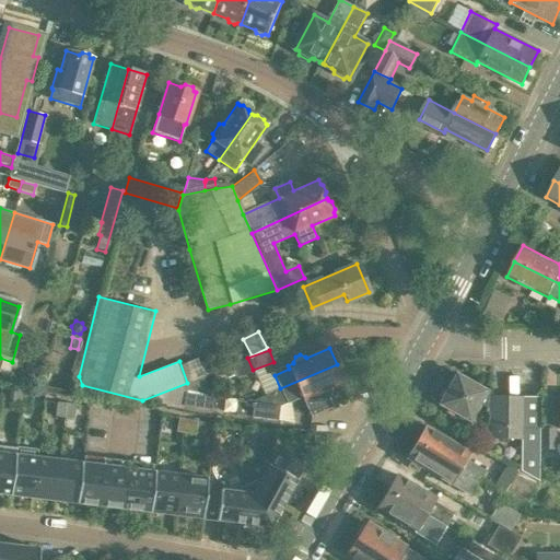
[(237,401),(235,416),(291,422),(288,401),(301,396),(311,416),(330,409),(323,391),(345,382),(337,364),(280,388),(247,403),(237,401)]
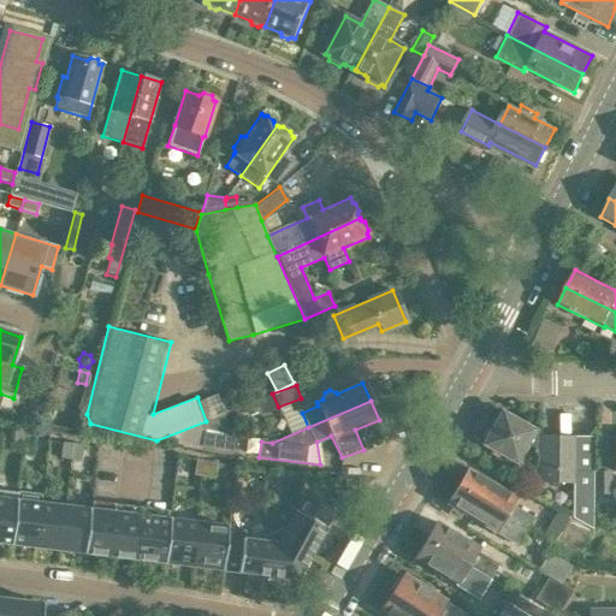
[(499,412),(480,445),(515,465),(526,444),(539,451),(538,484),(572,484),(572,517),(592,529),(593,495),(593,472),(573,472),(574,437),(540,436),(540,434),(533,431),(534,431),(499,412)]
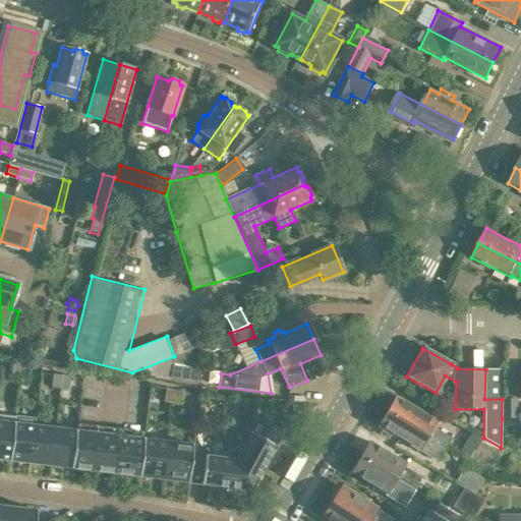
[(171,358),(161,362),(195,368),(187,351),(171,358)]
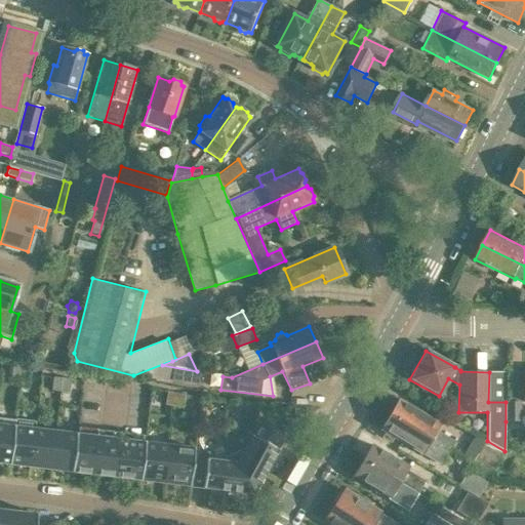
[(162,365),(137,376),(200,385),(201,372),(197,371),(162,365)]
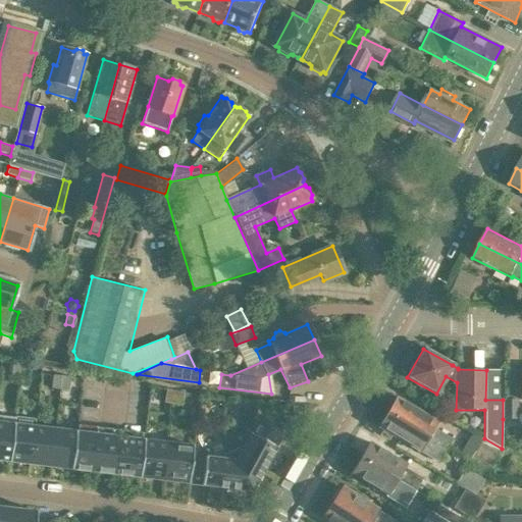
[(10,378),(18,379),(20,366),(12,365),(10,378)]
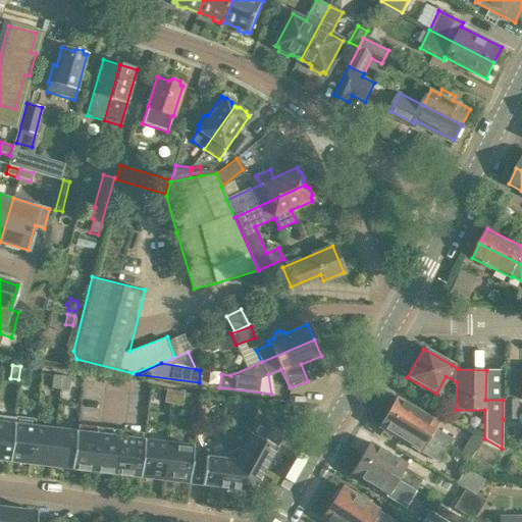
[(20,366),(18,379),(28,380),(30,367),(20,366)]
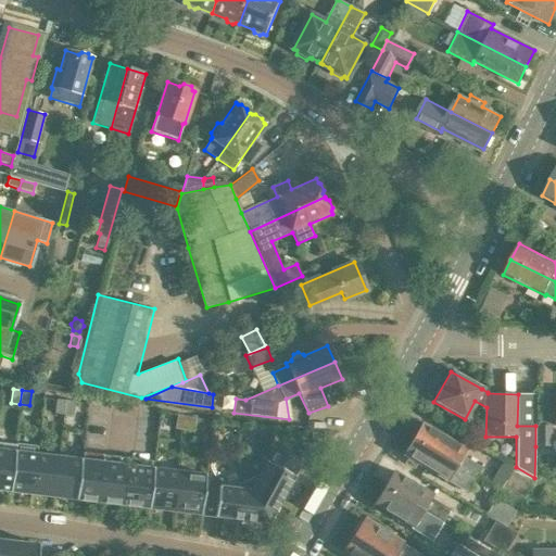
[(54,414),(63,415),(65,401),(55,400),(54,414)]
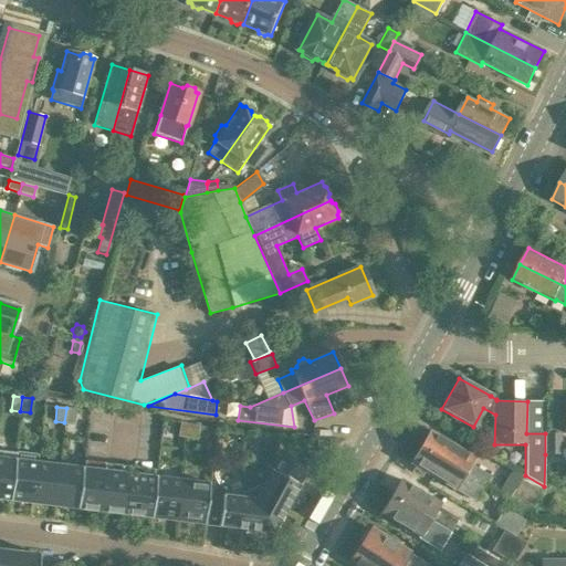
[(66,408),(64,422),(74,423),(75,409),(66,408)]
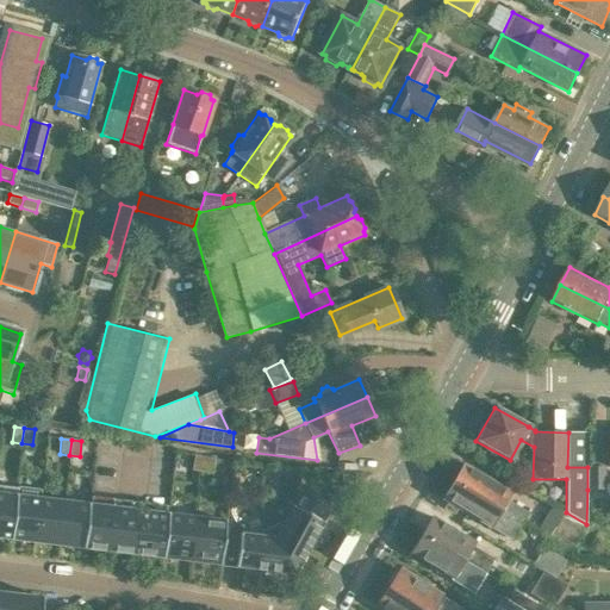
[(191,471),(201,472),(204,456),(194,455),(191,471)]
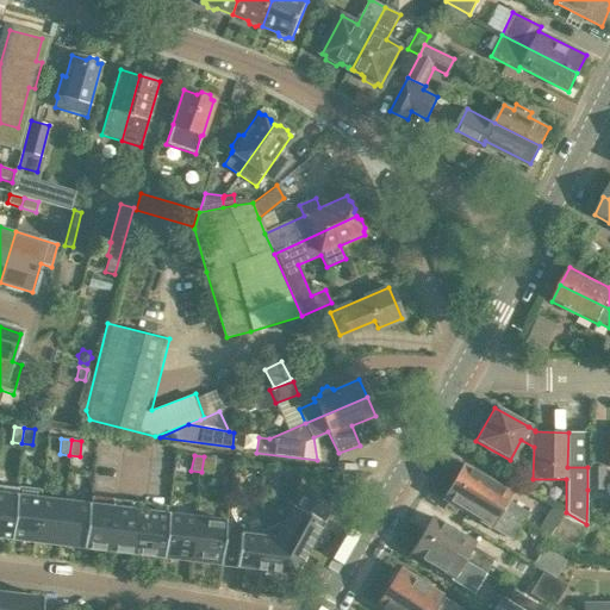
[(204,456),(201,472),(211,474),(213,459),(204,456)]
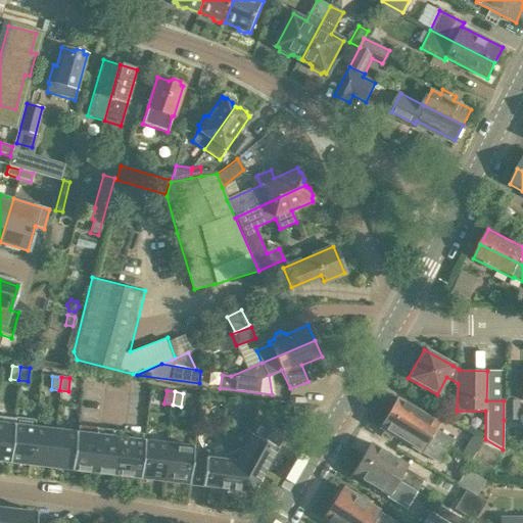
[(397,397),(388,413),(448,449),(455,440),(434,428),(438,422),(397,397)]
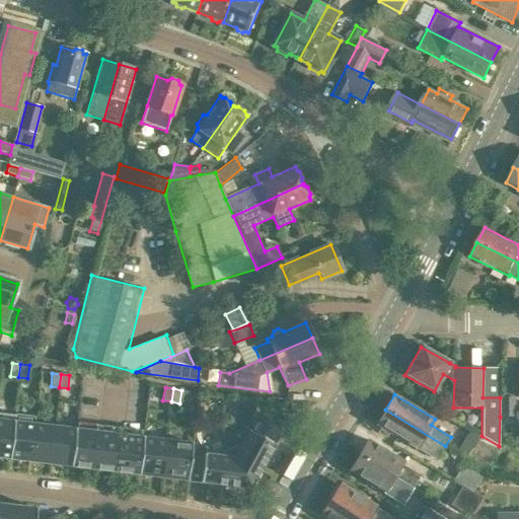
[(500,417),(513,417),(513,397),(500,397),(500,417)]
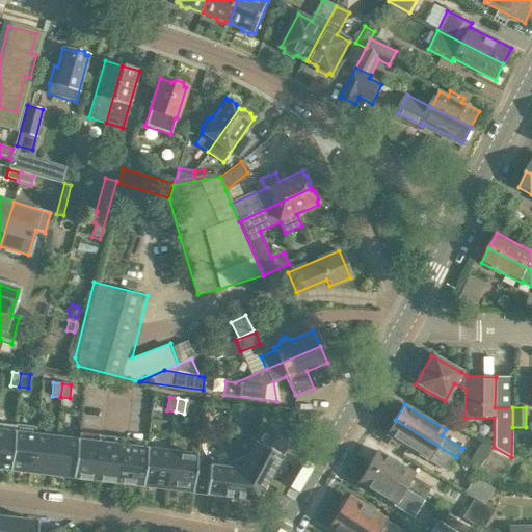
[(298,415),(297,422),(309,424),(310,417),(298,415)]
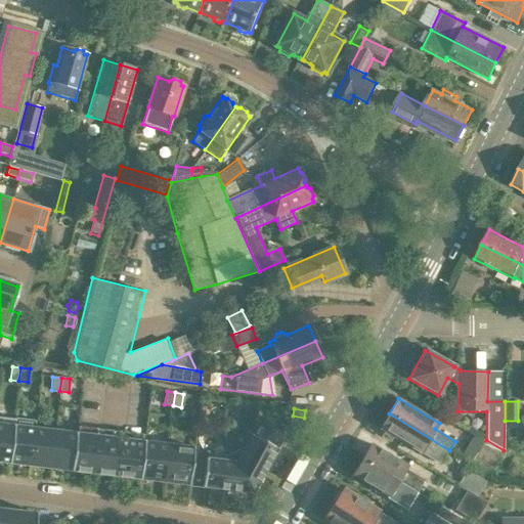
[(389,413),(380,429),(421,453),(440,464),(449,450),(389,413)]
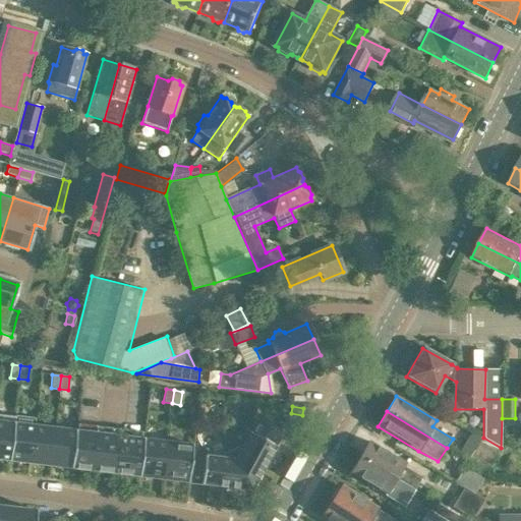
[(0,414),(0,459),(9,461),(14,416),(0,414)]
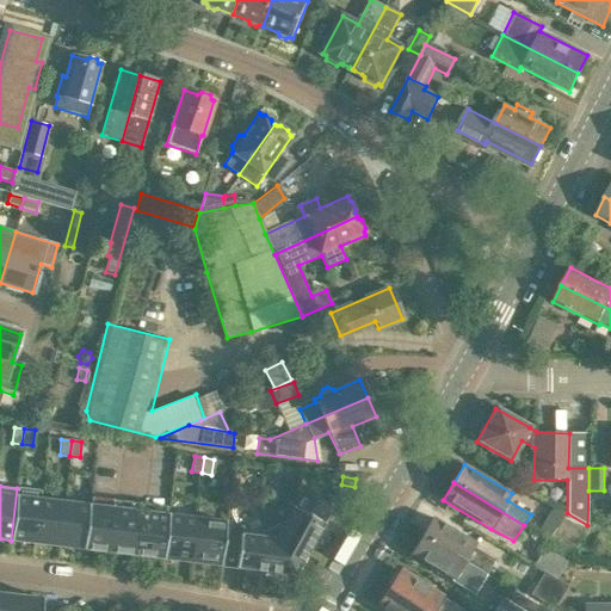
[(17,488),(11,541),(35,543),(39,499),(41,492),(17,488)]
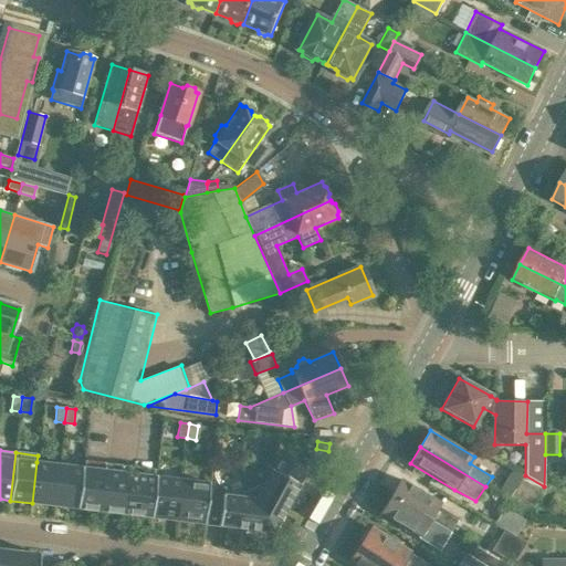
[(250,489),(272,533),(305,471),(279,457),(265,481),(250,489)]
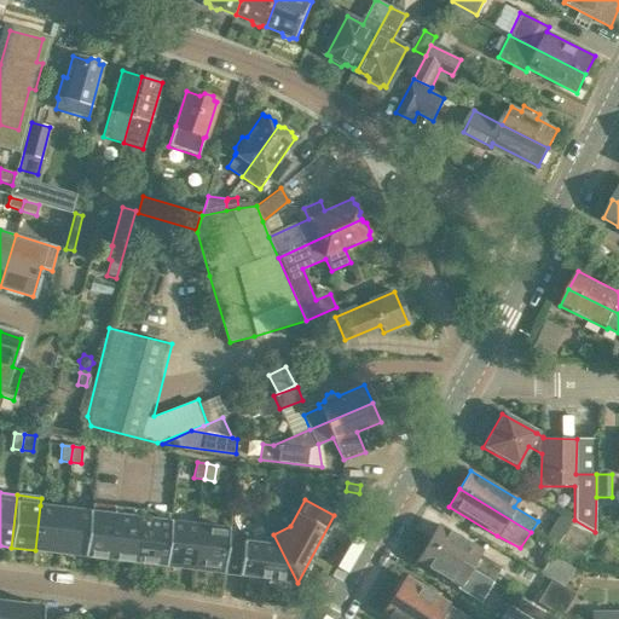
[(35,550),(59,554),(64,509),(40,505),(35,550)]
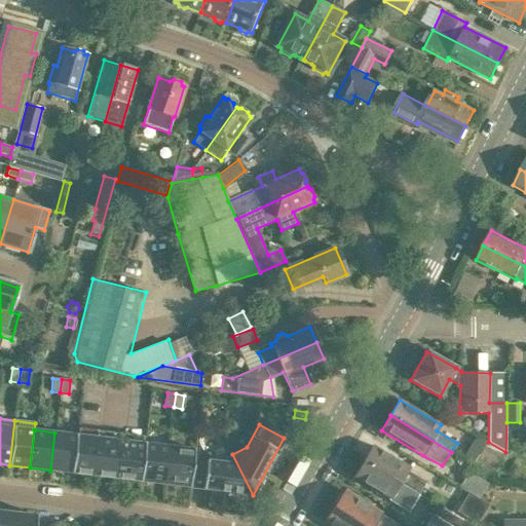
[(50,471),(71,473),(76,435),(54,433),(50,471)]
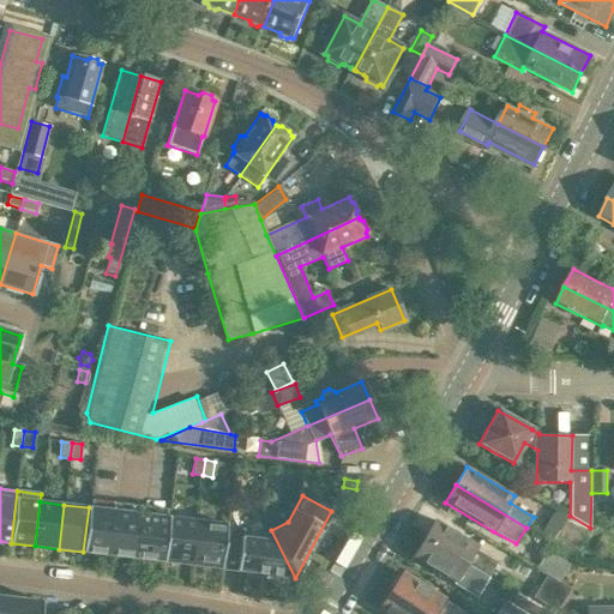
[(83,552),(132,558),(137,513),(89,507),(83,552)]
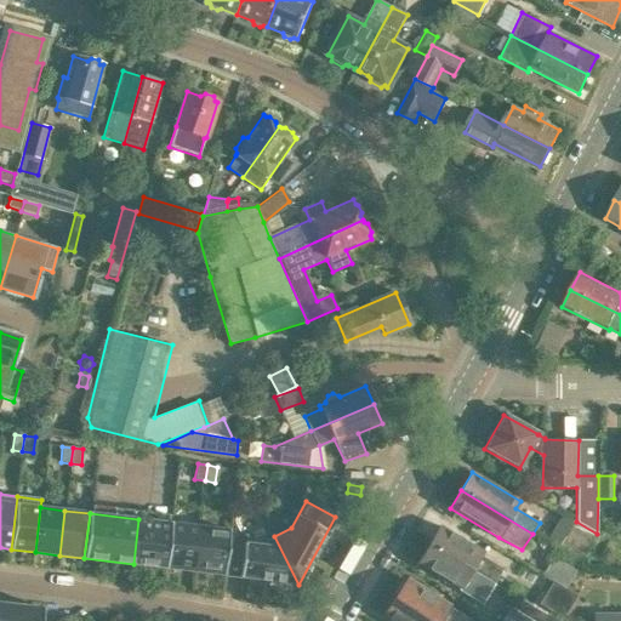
[(134,564),(165,568),(170,523),(146,520),(138,519),(134,564)]
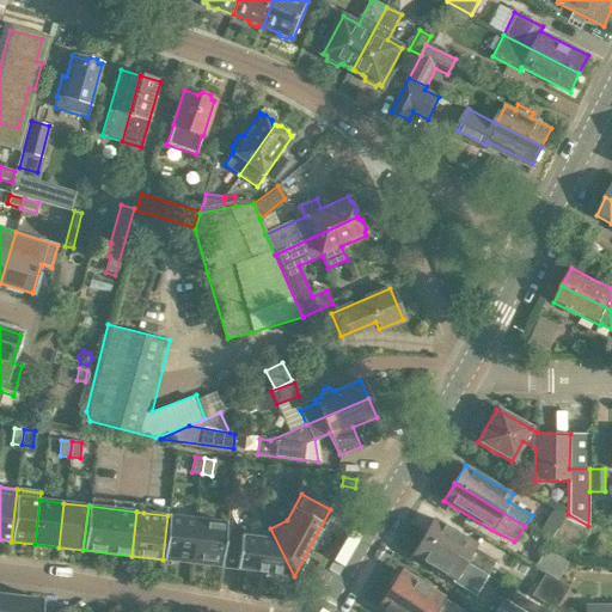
[(568,514),(552,539),(574,551),(588,526),(568,514)]
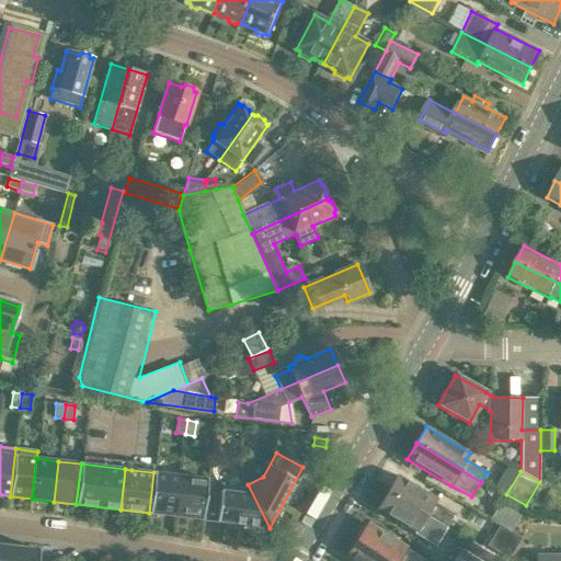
[(149,513),(175,516),(180,476),(153,472),(149,513)]
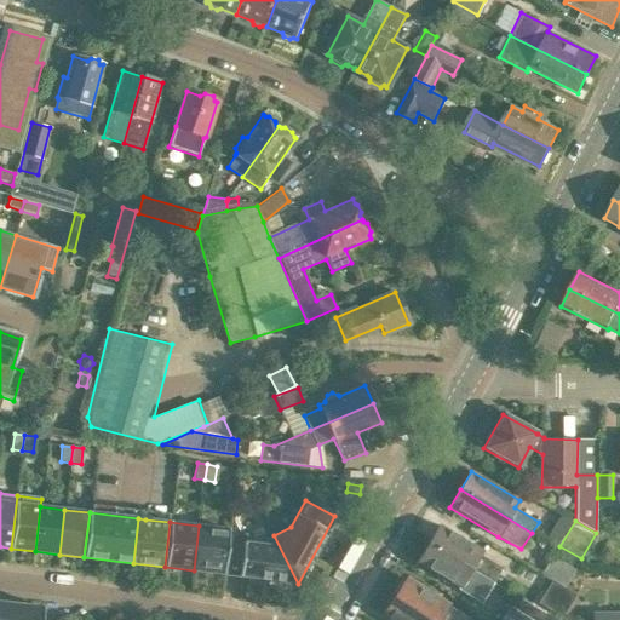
[(194,570),(223,574),(228,541),(229,529),(199,526),(194,570)]
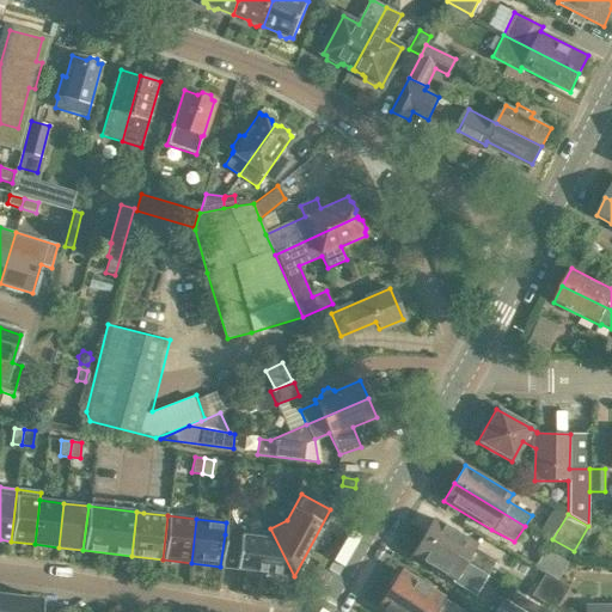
[(433,519),(422,537),(485,575),(495,560),(473,546),(475,544),(433,519)]
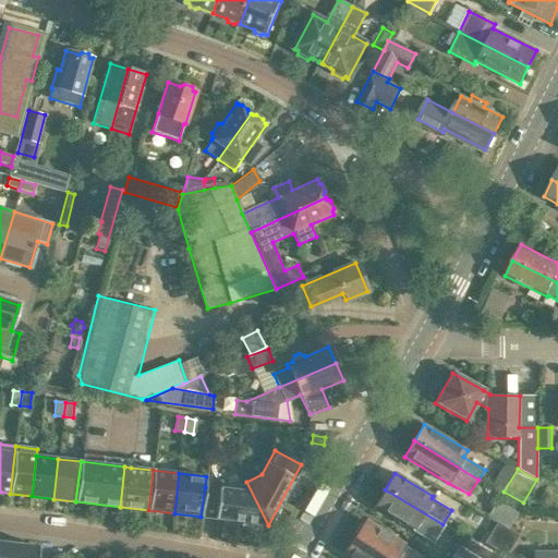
[(201,517),(268,525),(246,482),(231,489),(205,487),(201,517)]
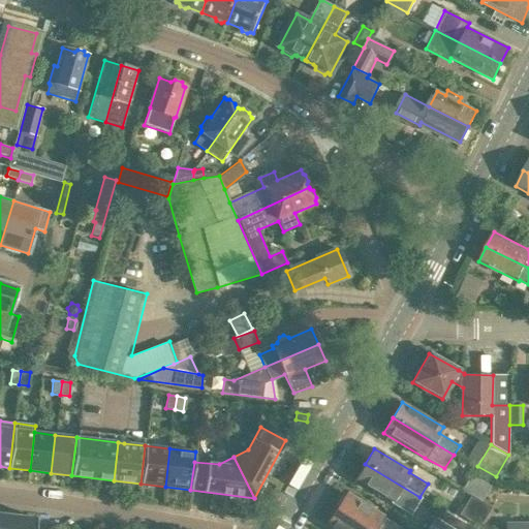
[(419,497),(365,464),(355,479),(393,501),(394,499),(412,509),(419,497)]
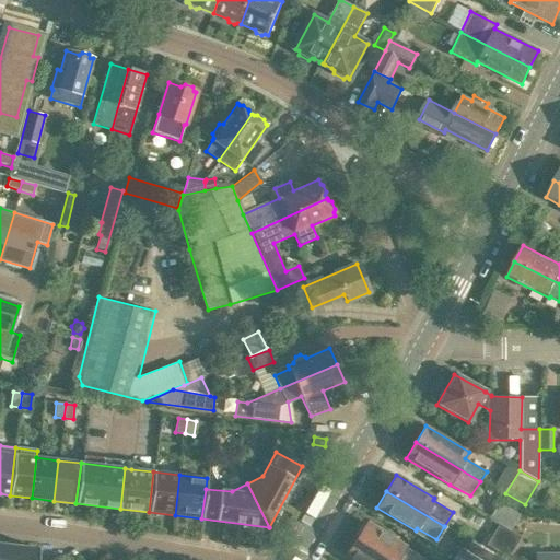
[(499,504),(490,520),(511,532),(520,516),(499,504)]
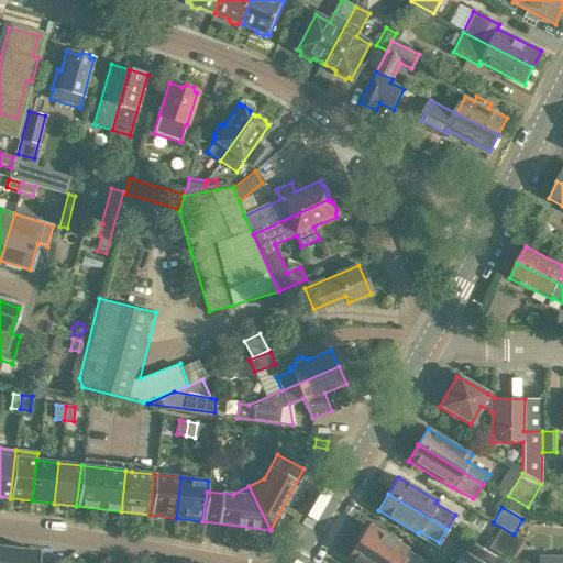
[(368,526),(359,542),(390,562),(420,562),(406,553),(408,550),(368,526)]
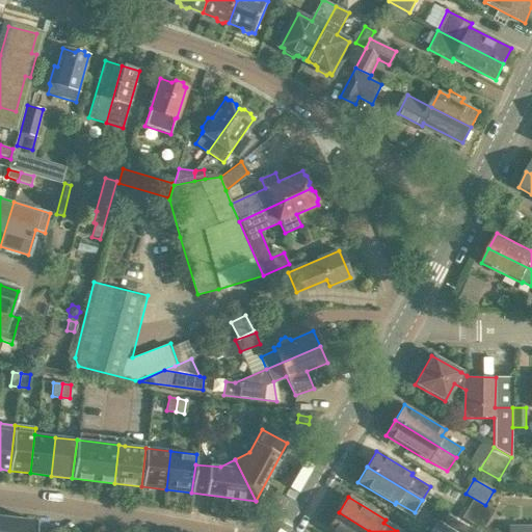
[(369,531),(339,512),(328,528),(336,531),(369,531)]
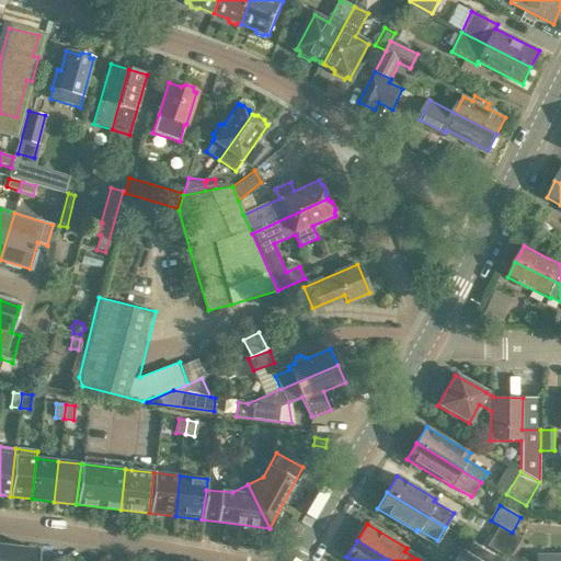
[(453,560),(492,560),(494,558),(471,544),(465,553),(460,550),(453,560)]
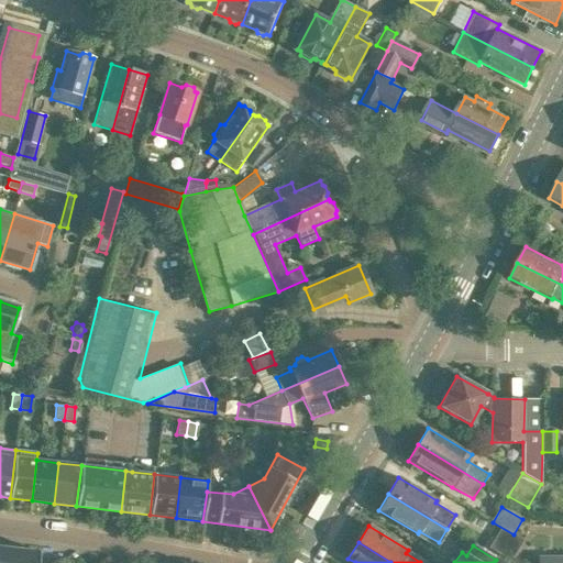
[(37,562),(39,552),(0,547),(0,562),(37,562)]
